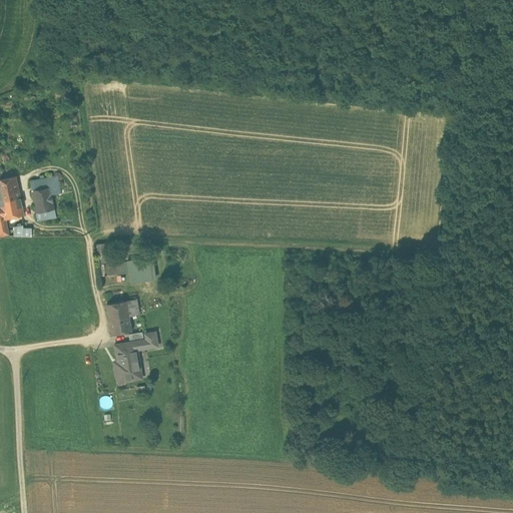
[(16,175),(0,178),(0,203),(1,207),(3,219),(6,218),(24,214),(16,175)]
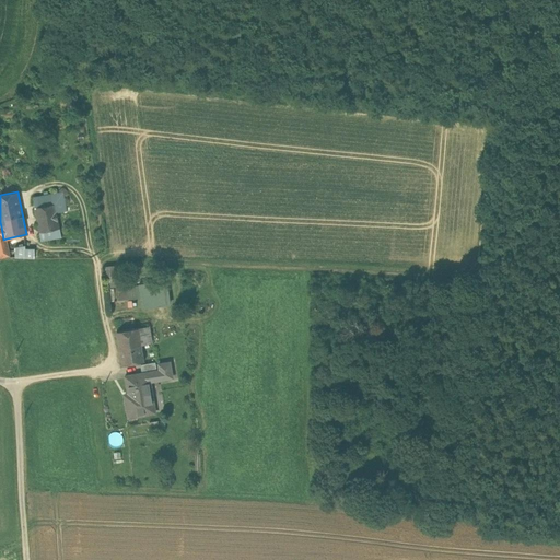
[(63,193),(33,198),(41,241),(61,237),(58,220),(57,212),(67,211),(63,193)]
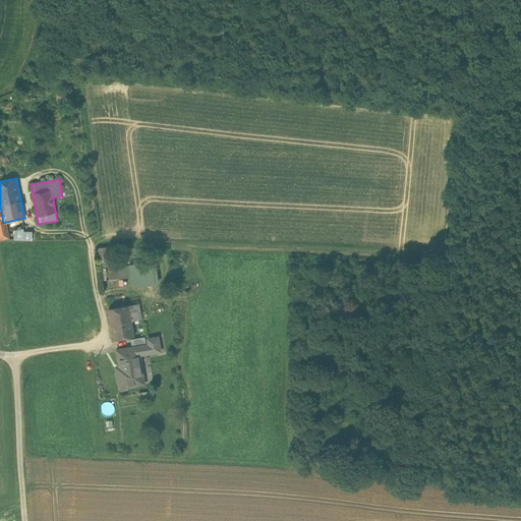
[(1,211),(0,210),(0,239),(9,238),(6,222),(3,223),(1,211)]
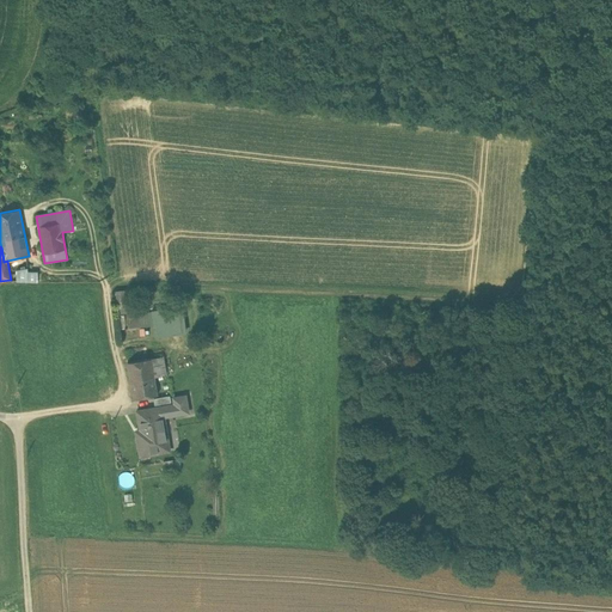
[(28,268),(17,270),(17,281),(38,282),(38,271),(28,271),(28,268)]
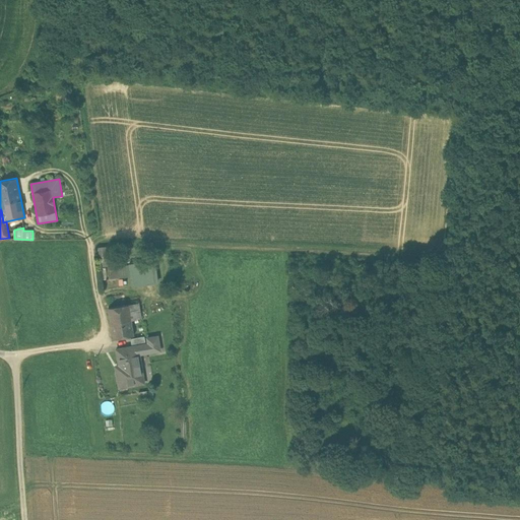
[(98,246),(100,267),(106,266),(110,265),(108,246),(98,246)]
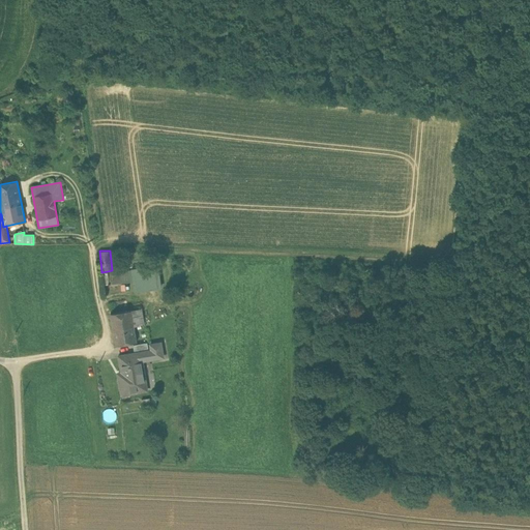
[(130,270),(125,271),(126,273),(120,274),(121,283),(133,281),(134,292),(163,288),(160,266),(146,268),(130,270)]
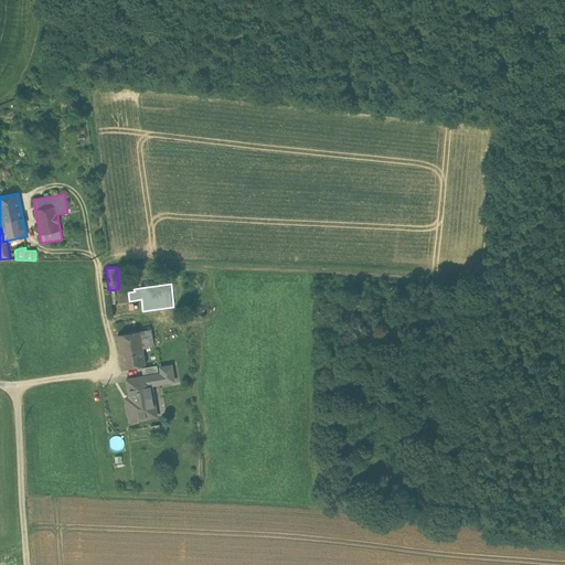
[(128,288),(115,290),(116,302),(129,301),(128,292),(128,288)]
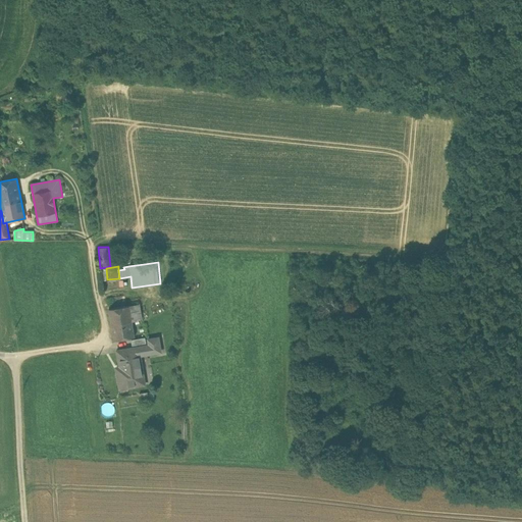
[(139,303),(128,305),(132,320),(142,319),(139,303)]
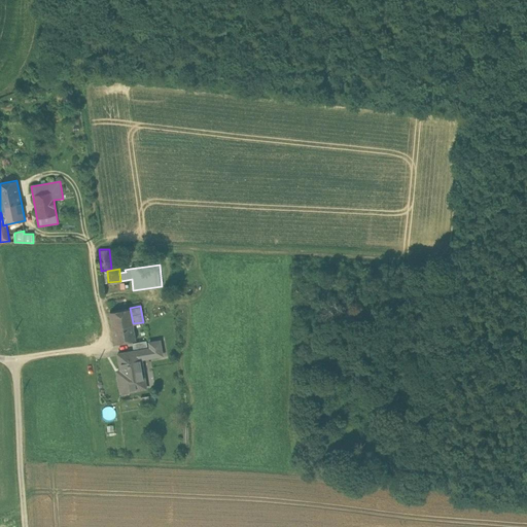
[(133,323),(130,308),(109,312),(115,343),(136,340),(133,323)]
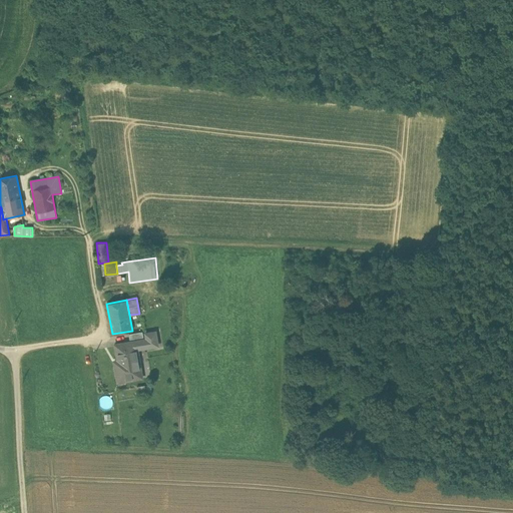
[(142,331),(128,334),(130,342),(143,339),(144,339),(142,331)]
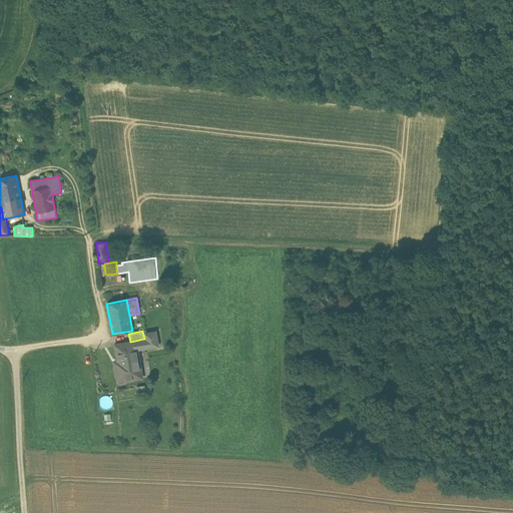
[(130,342),(114,344),(118,364),(114,365),(117,379),(141,375),(137,349),(158,346),(155,332),(145,333),(146,339),(144,339),(143,339),(130,342)]
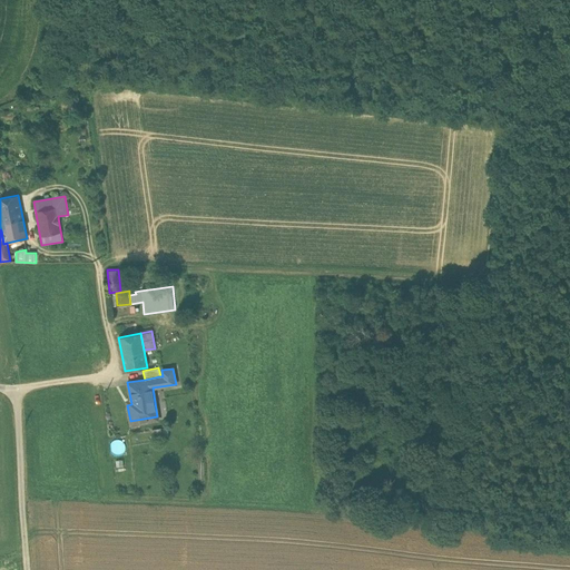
[(153,430),(155,440),(170,436),(168,428),(153,430)]
